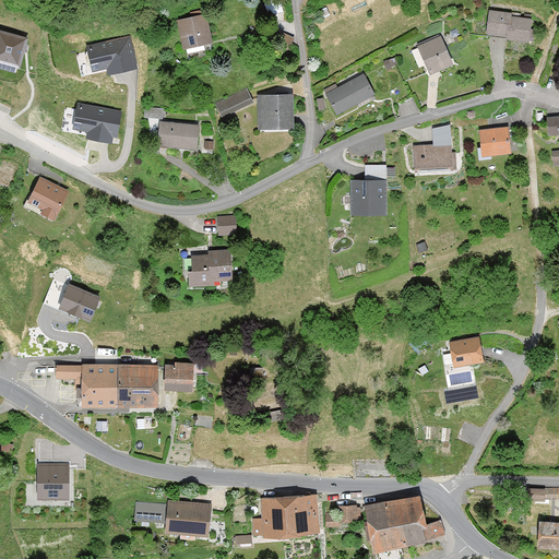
[(532,19),(511,16),(511,13),(489,11),(487,35),(508,37),(507,40),(530,43),(532,19)]
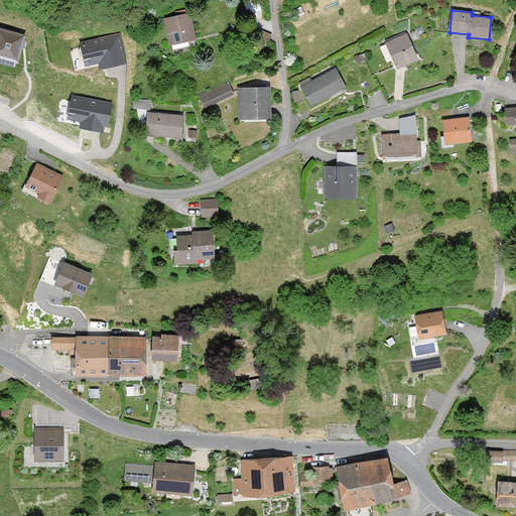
[(190,13),(162,19),(168,45),(197,39),(190,13)]
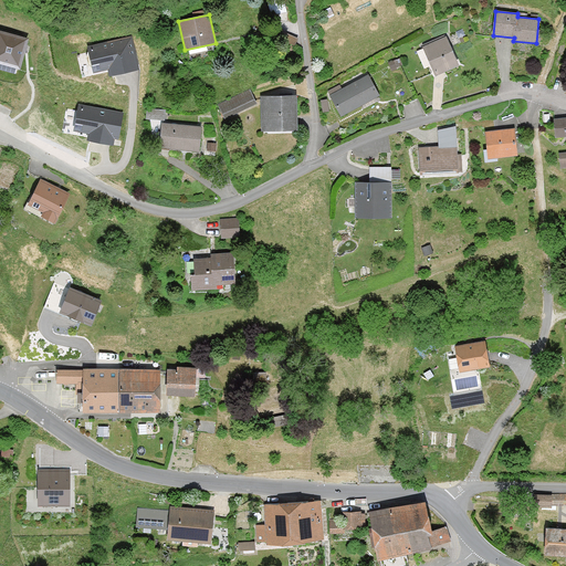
[(28,40),(0,31),(0,63),(20,69),(28,40)]
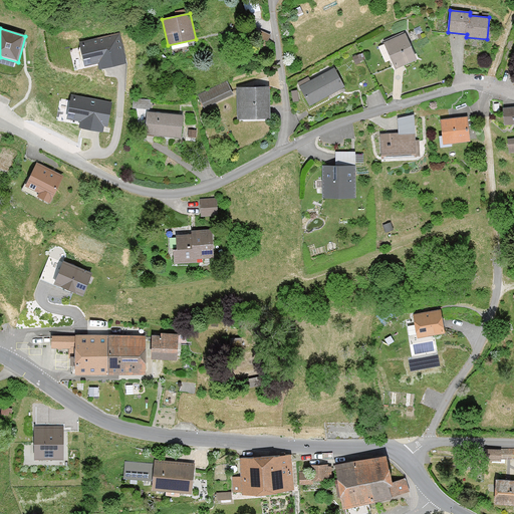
[(417,59),(406,32),(383,41),(395,68),(417,59)]
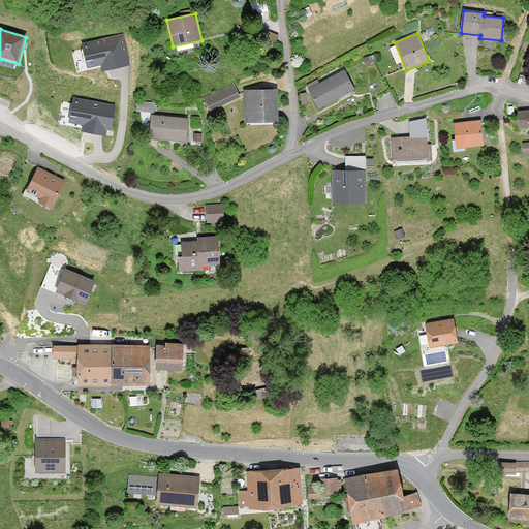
[(123,34),(82,44),(87,68),(101,65),(102,71),(130,65),(123,34)]
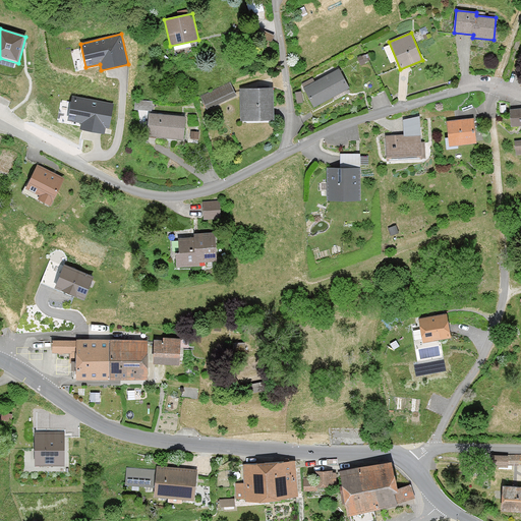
[(314,107),(350,87),(338,66),(302,85),(314,107)]
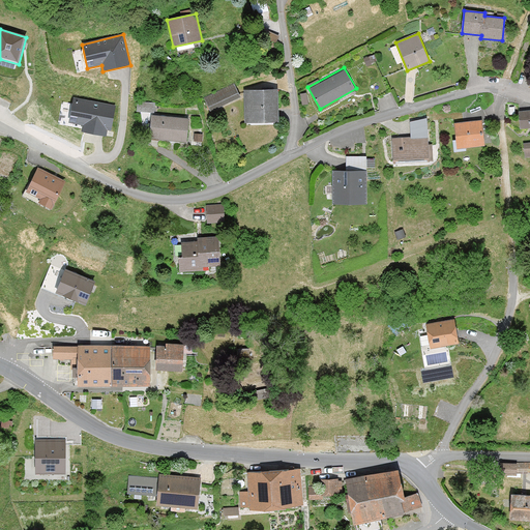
[(240,97),(234,84),(203,97),(209,112),(240,97)]
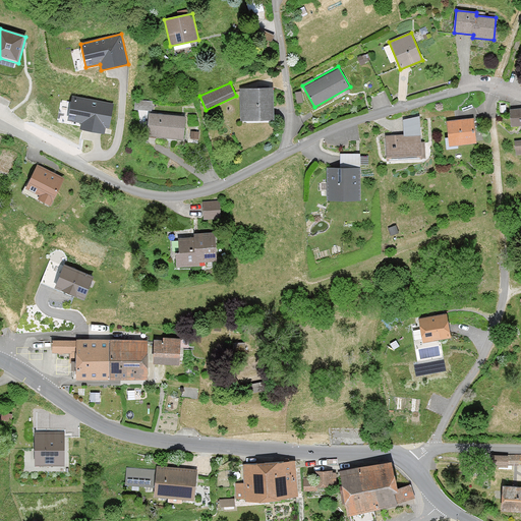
[(240,121),(274,120),(274,88),(240,89),(240,121)]
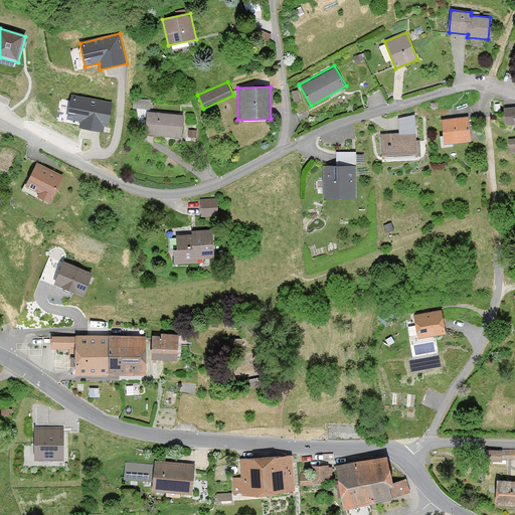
[(113,103),(70,96),(66,120),(80,122),(79,128),(103,132),(104,127),(108,127),(113,103)]
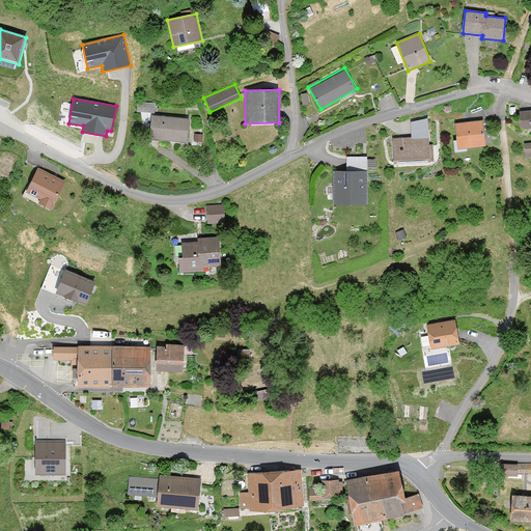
[(530,110),(519,112),(520,126),(530,124),(530,110)]
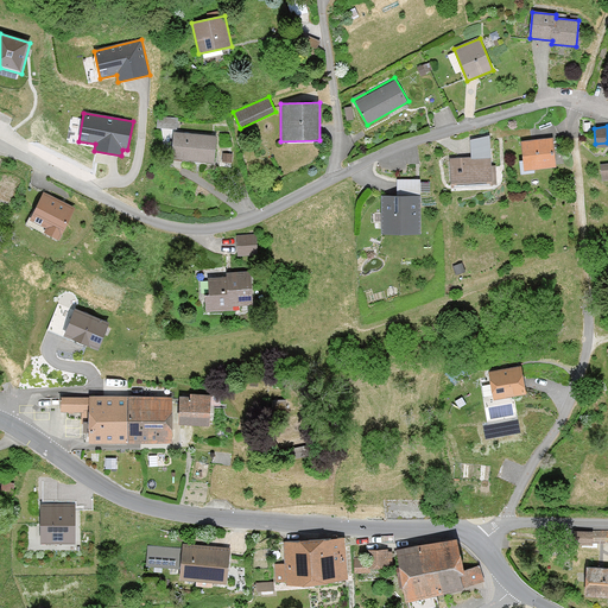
[(182,160),(215,163),(217,134),(183,132),(182,160)]
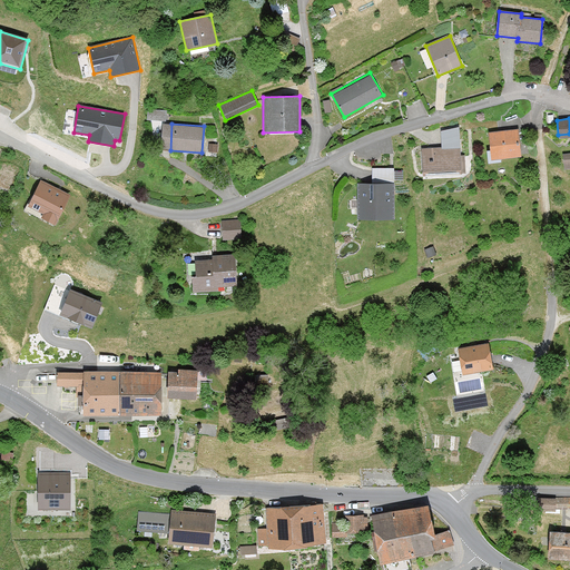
[(491,160),(522,157),(520,129),(489,131),(491,160)]
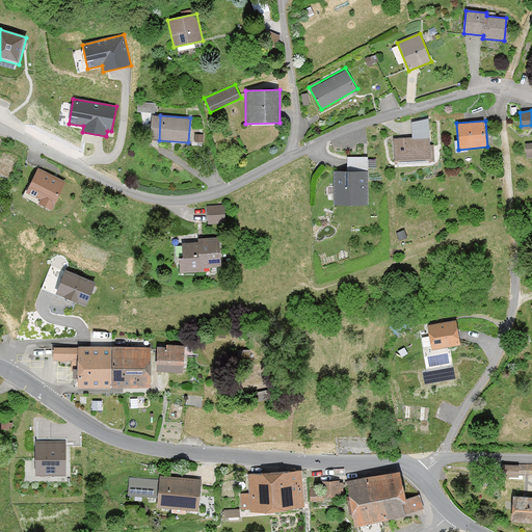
[(394,162),(431,161),(431,130),(394,130),(394,162)]
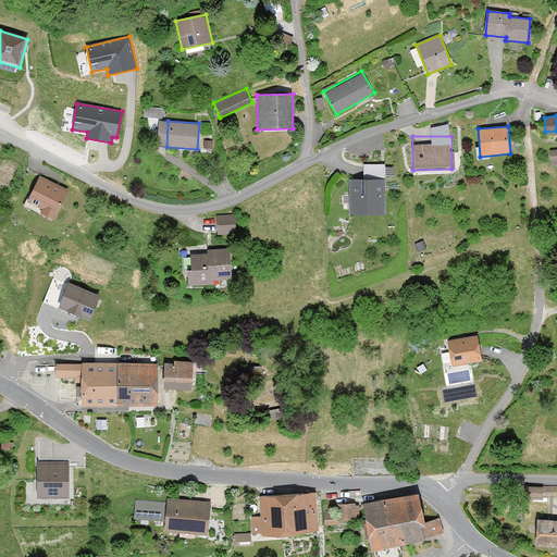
[(202,148),(214,149),(214,139),(203,139),(202,148)]
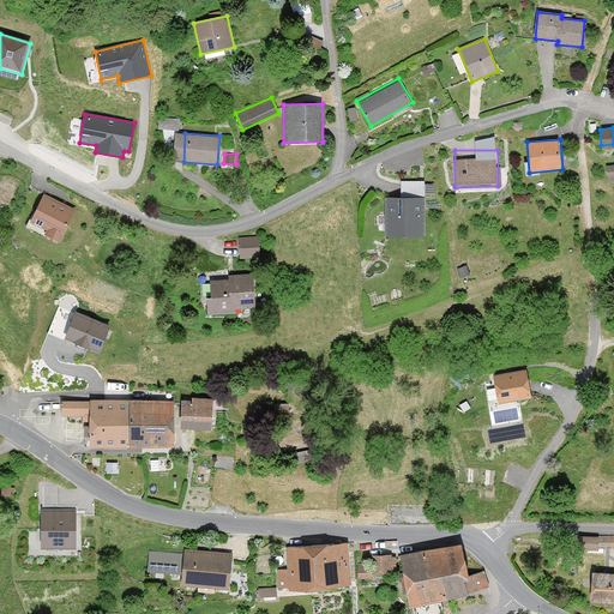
[(401,181),(402,198),(386,198),(386,238),(426,238),(425,181),(401,181)]
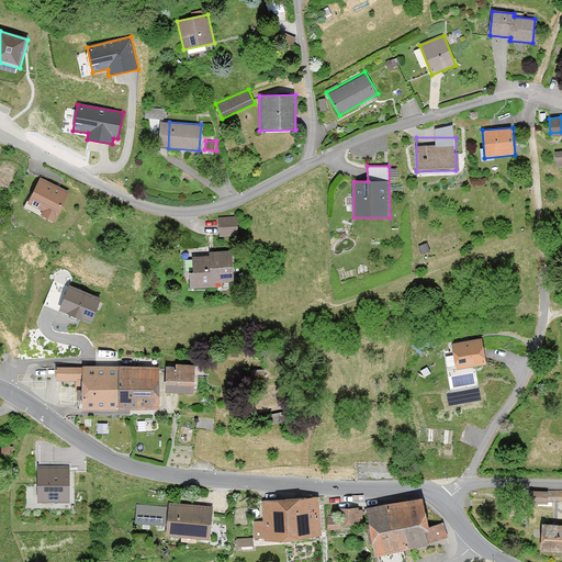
[(68,192),(41,178),(26,206),(54,221),(68,192)]
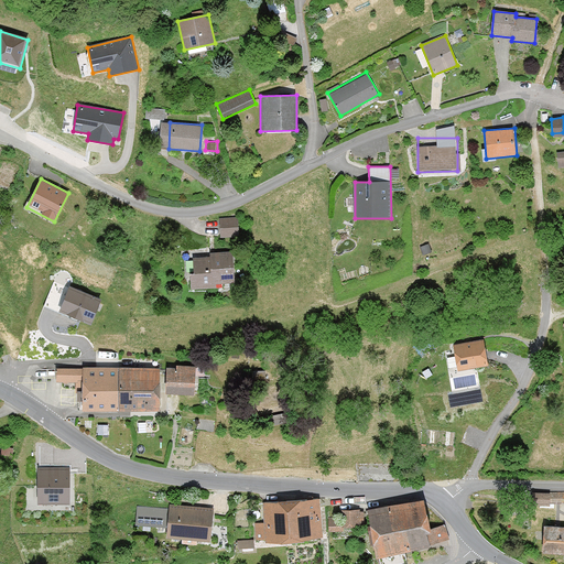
[(220,238),(240,237),(238,217),(219,218),(220,238)]
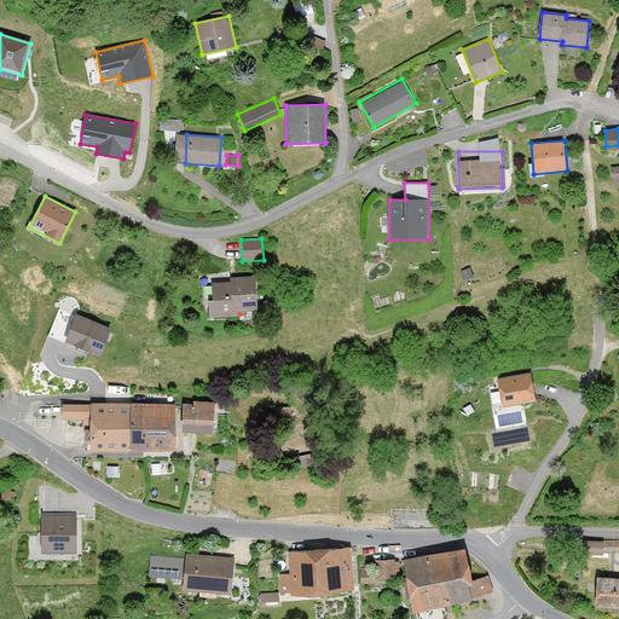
[(207,283),(209,318),(239,317),(239,311),(255,310),(254,276),(230,277),(230,282),(207,283)]
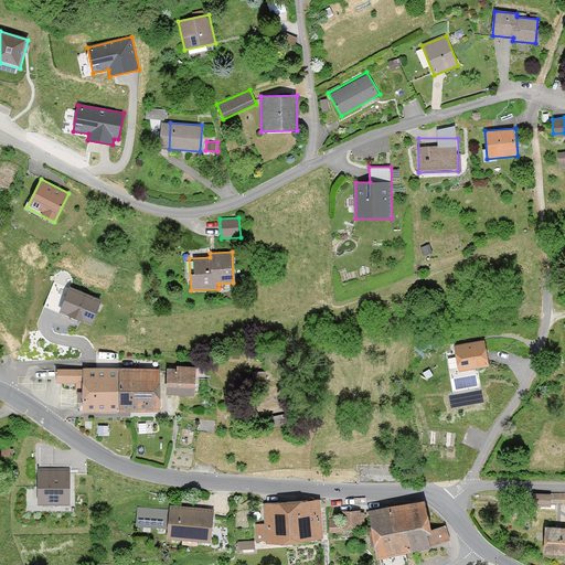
[(102,298),(68,285),(59,311),(70,316),(68,318),(78,322),(80,319),(92,324),(102,298)]
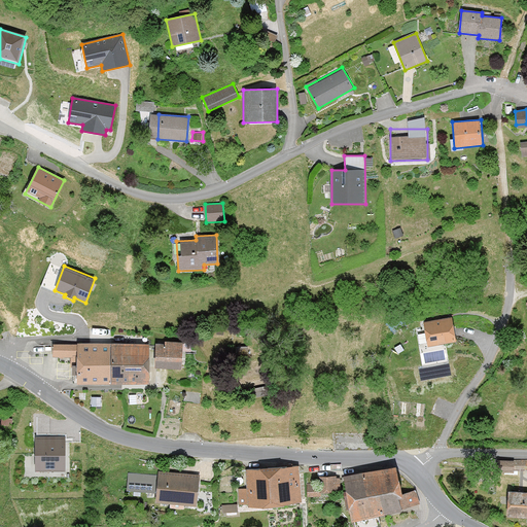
[(428,346),(457,342),(453,316),(424,321),(428,346)]
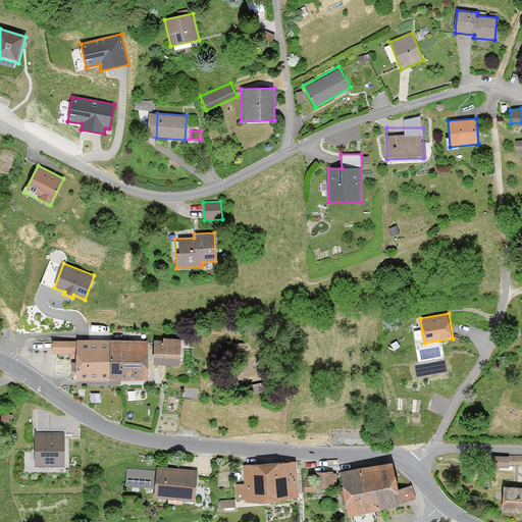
[(153,338),(153,363),(179,364),(180,338),(153,338)]
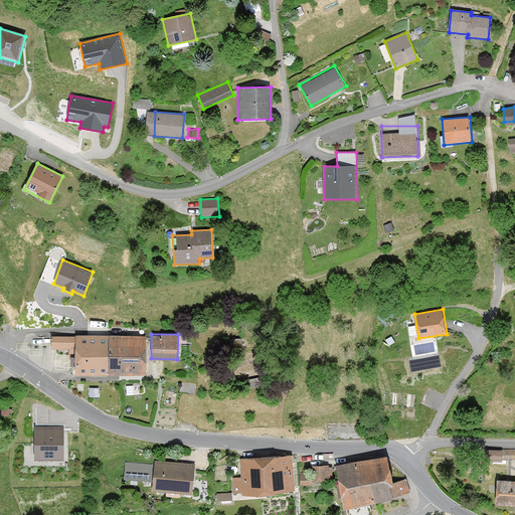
[(74,373),(109,373),(109,335),(51,335),(51,347),(74,347),(74,373)]
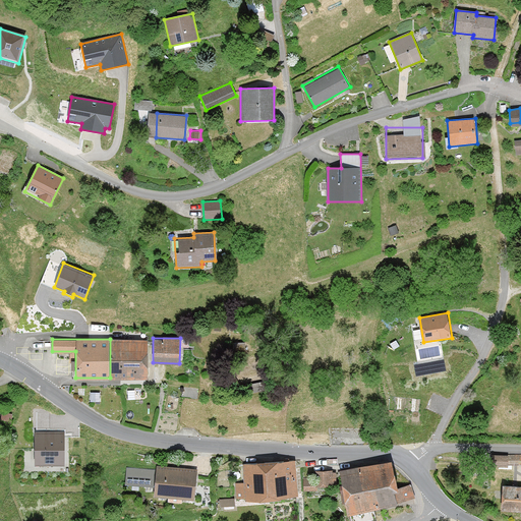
[(110,339),(110,378),(148,378),(148,339),(110,339)]
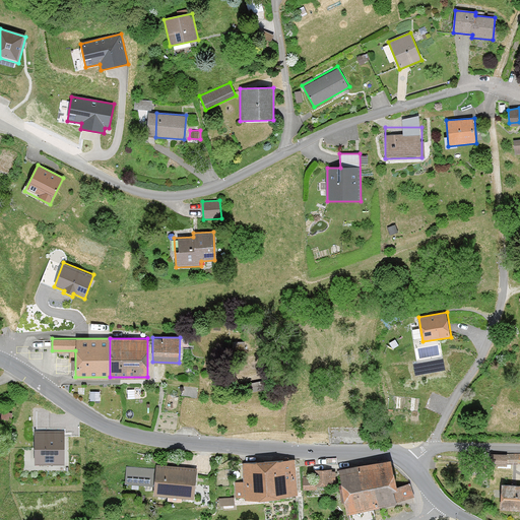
[(64,464),(64,431),(34,431),(34,464),(64,464)]
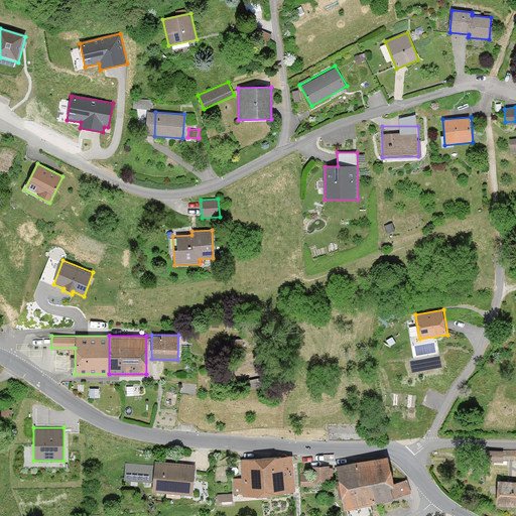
[(500,460),(515,460),(515,448),(500,448),(500,460)]
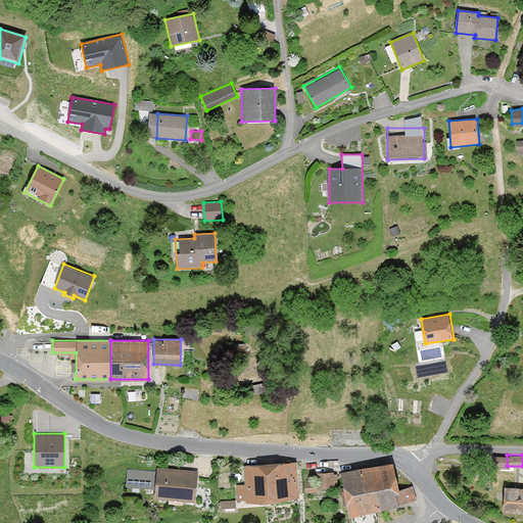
[(237,500),(245,500),(245,501),(299,497),(297,461),(243,464),(244,482),(236,482),(237,500)]
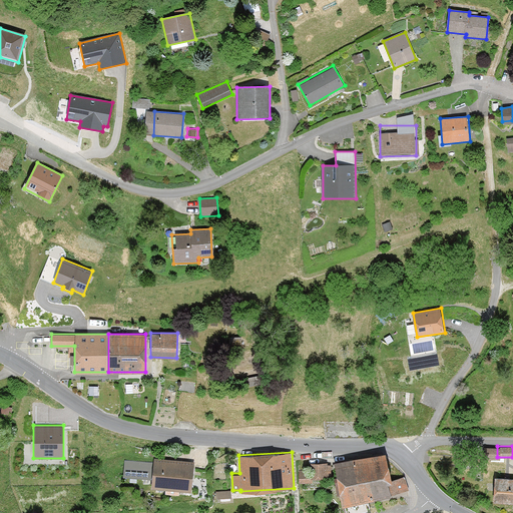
[(385,453),(334,463),(343,506),(389,498),(409,488),(401,467),(389,471),(385,453)]
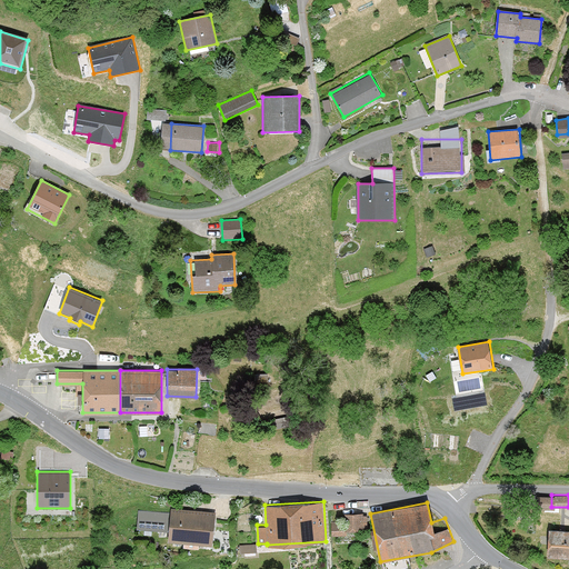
[(169,510),(169,512),(139,510),(138,529),(168,531),(168,542),(213,546),(216,512),(169,510)]
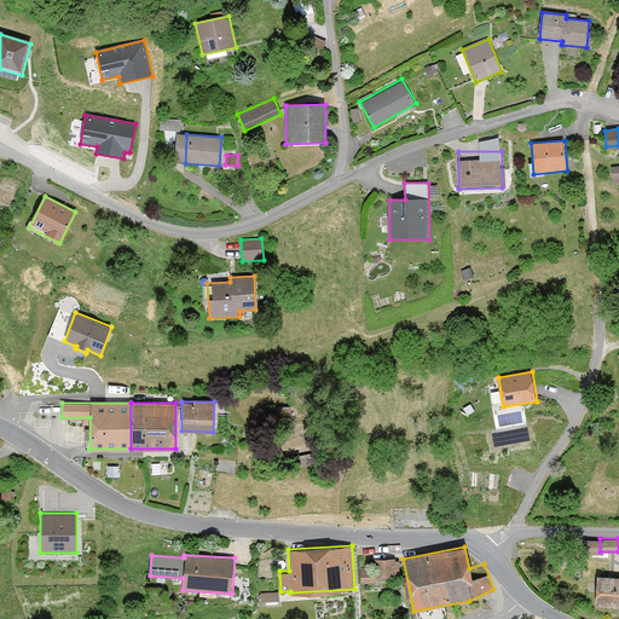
[(399,578),(399,557),(376,557),(376,578),(399,578)]
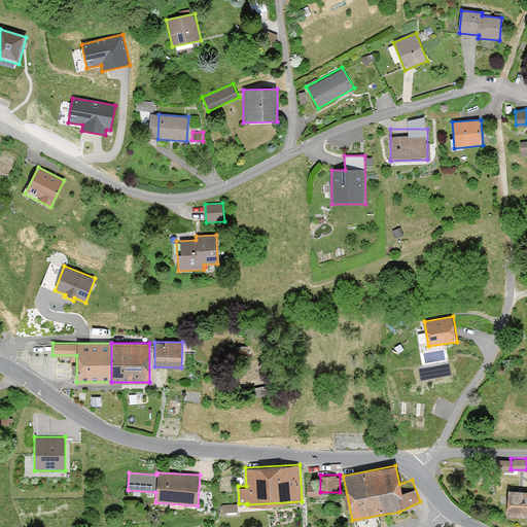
[(526,491),(508,491),(506,516),(526,517),(526,491)]
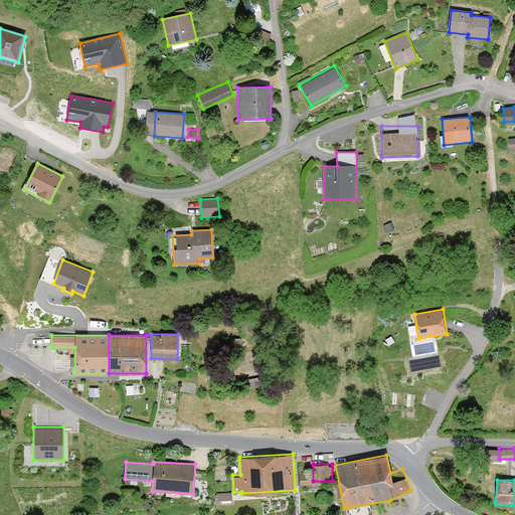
[(216,499),(231,499),(231,491),(216,491),(216,499)]
